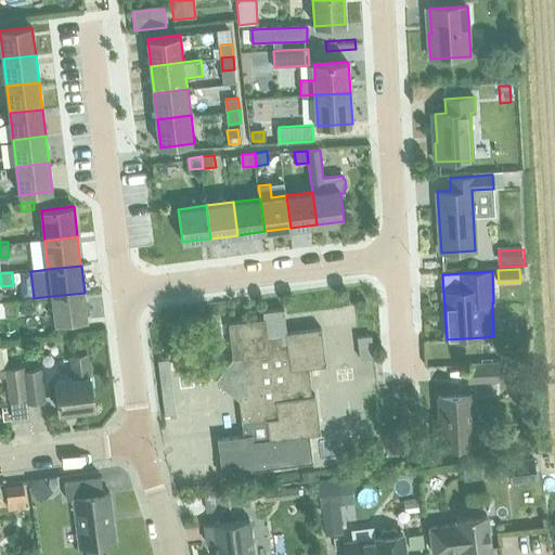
[(85,293),(52,296),(55,324),(88,320),(85,293)]
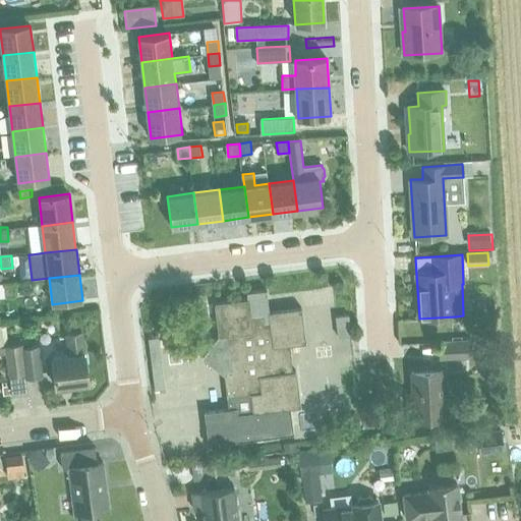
[(14,282),(3,283),(5,296),(15,295),(14,282)]
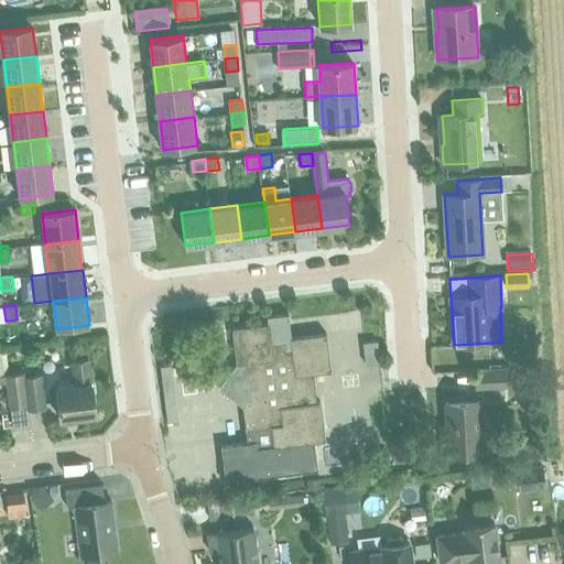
[(218,386),(243,404),(248,442),(221,444),(225,480),(318,469),(315,442),(325,441),(321,401),(303,403),(302,399),(308,398),(307,387),(315,386),(314,372),(332,370),(327,334),(292,338),(290,312),(269,314),(270,323),(234,327),(238,361),(218,386)]
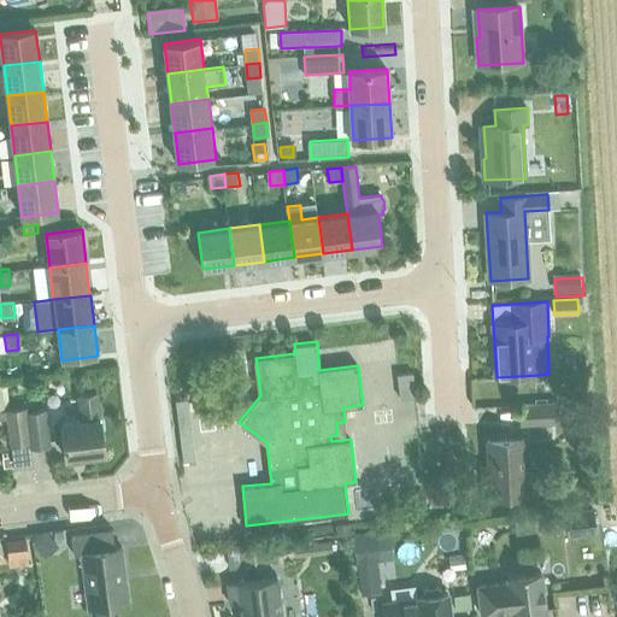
[(398,374),(400,399),(417,398),(413,371),(398,374)]
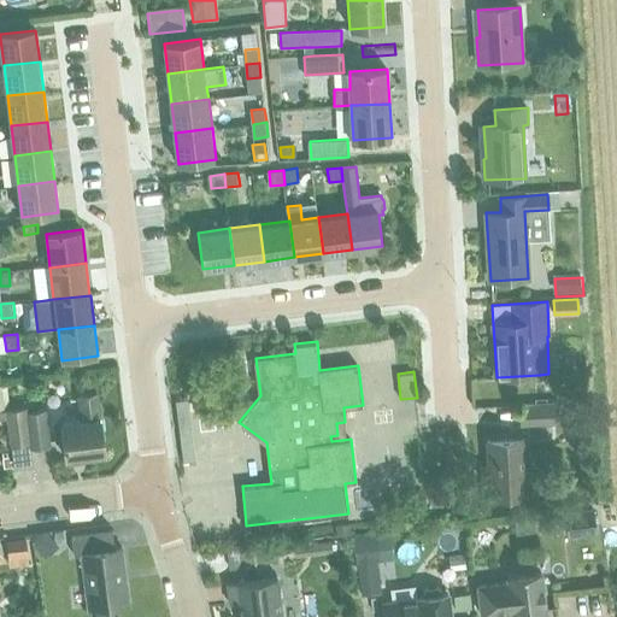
[(0,411),(7,411),(10,410),(7,382),(0,382),(0,411)]
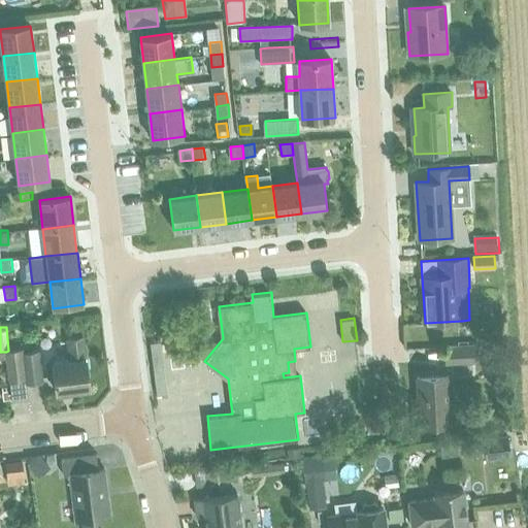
[(56,392),(90,388),(83,336),(66,338),(69,359),(52,361),(56,392)]
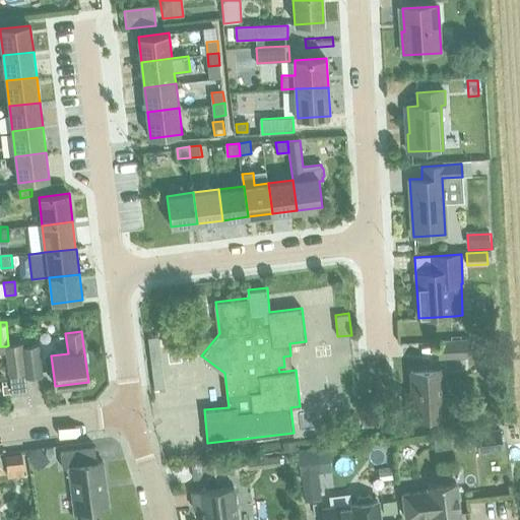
[(439,358),(470,355),(469,340),(438,342),(439,358)]
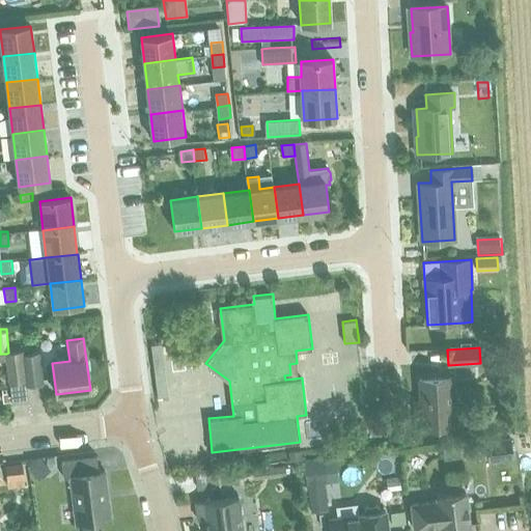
[(8,353),(6,354),(9,383),(27,381),(24,355),(23,352),(8,353)]
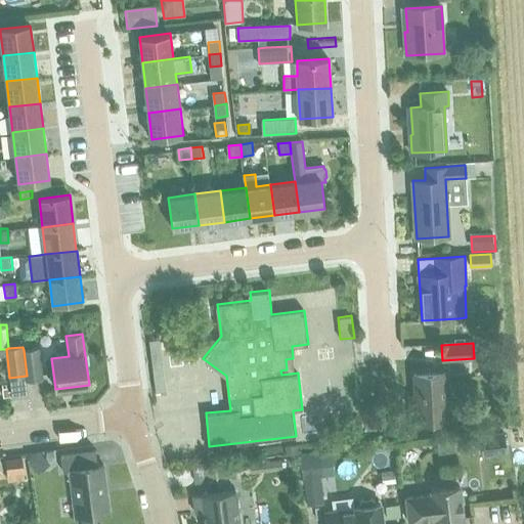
[(24,350),(27,376),(28,382),(42,380),(39,349),(24,350)]
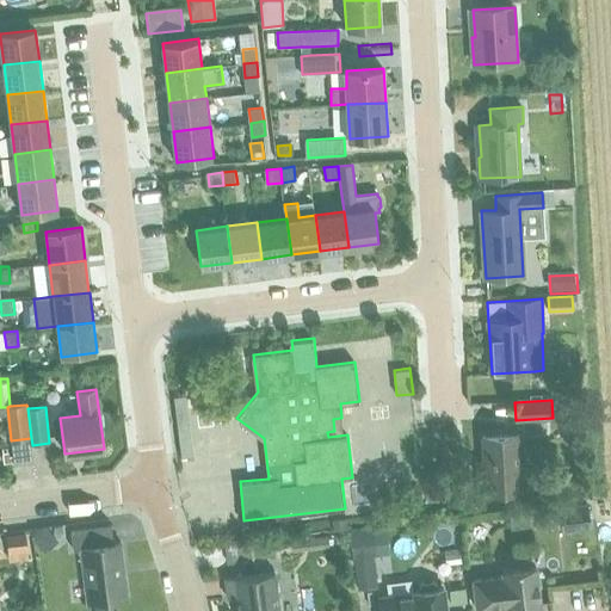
[(480,492),(522,489),(518,433),(482,436),(485,475),(480,475),(480,492)]
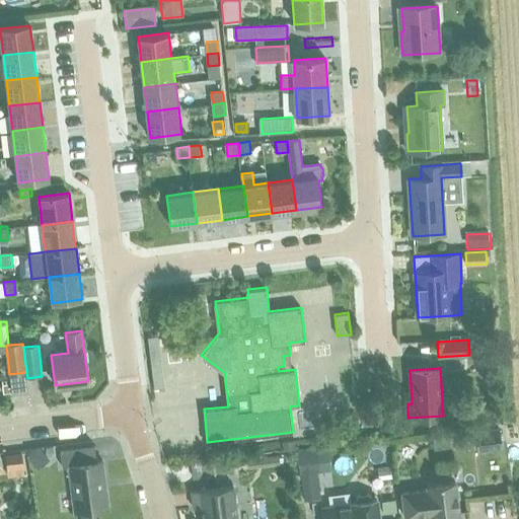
[(7,384),(1,385),(2,394),(12,392),(11,387),(7,388),(7,384)]
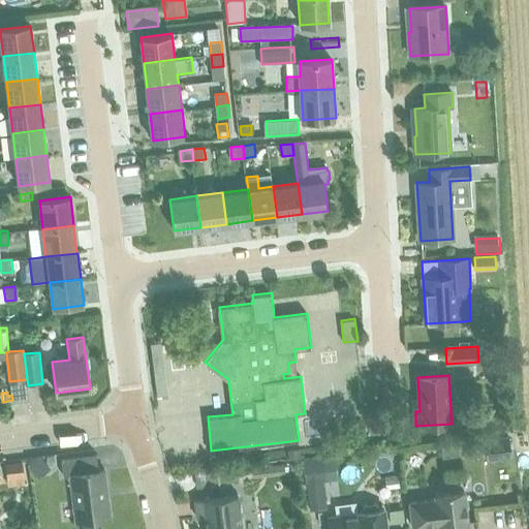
[(484,439),(487,458),(510,455),(508,436),(484,439)]
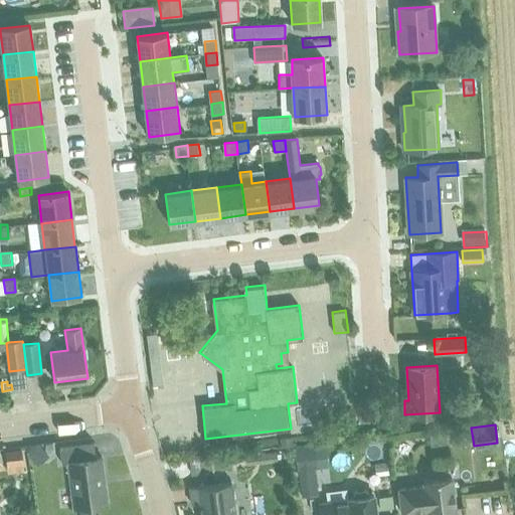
[(280,439),(280,447),(293,446),(292,438),(280,439)]
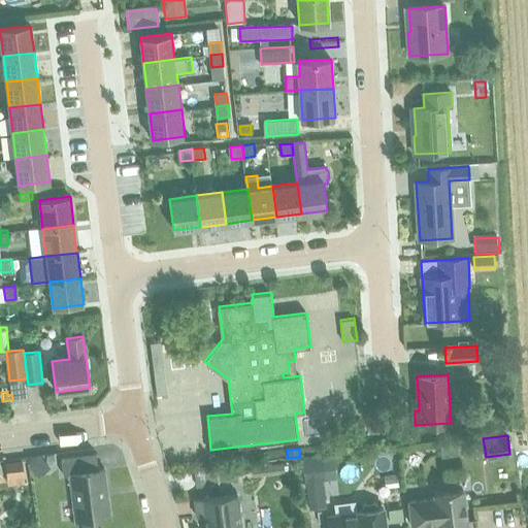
[(104,468),(98,469),(96,453),(61,457),(63,473),(69,473),(71,490),(73,490),(77,521),(108,517),(104,486),(106,486),(104,468)]
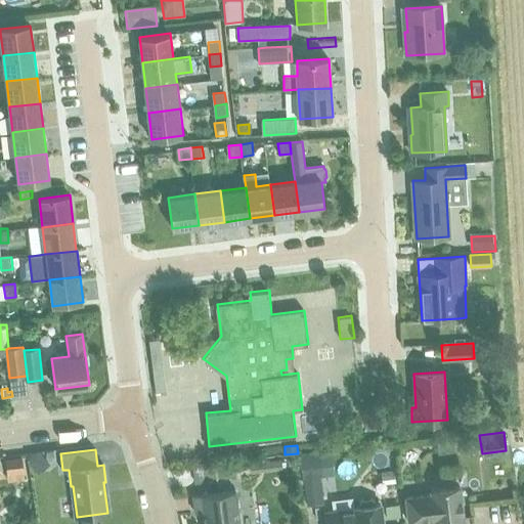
[(29,463),(37,473),(48,464),(40,453),(29,463)]
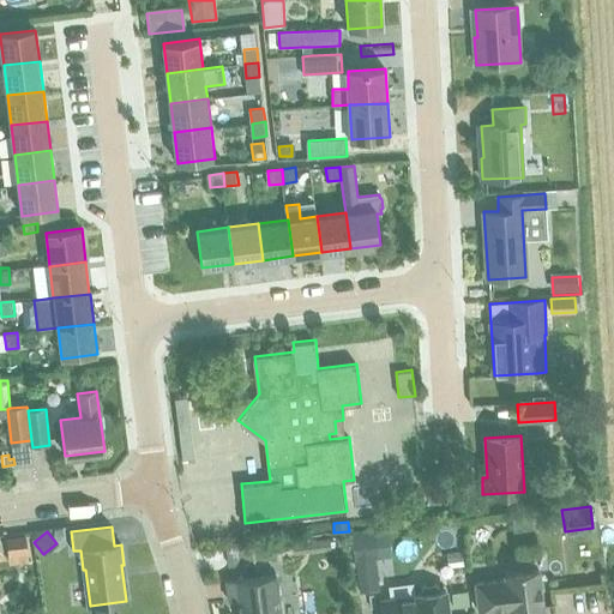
[(25,535),(6,537),(7,553),(26,551),(25,535)]
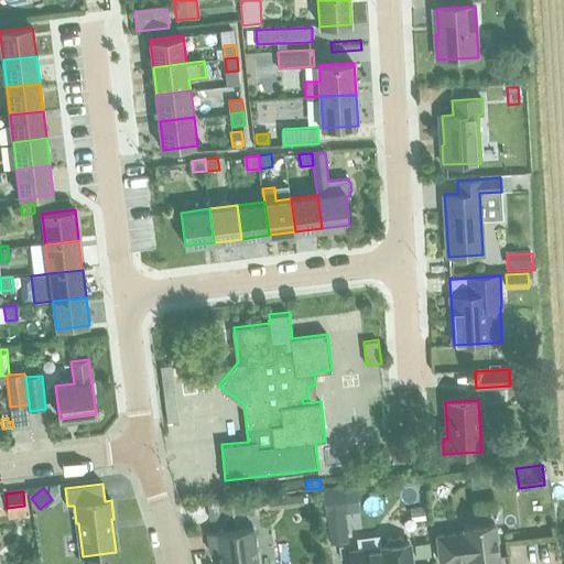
[(339,492),(322,495),(328,545),(346,543),(339,492)]
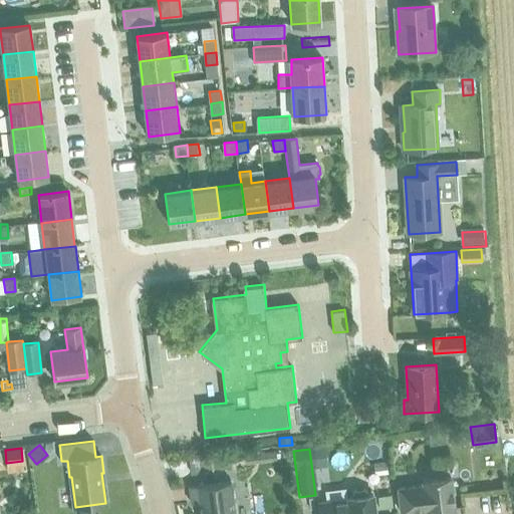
[(276,451),(245,454),(246,464),(277,460),(276,451)]
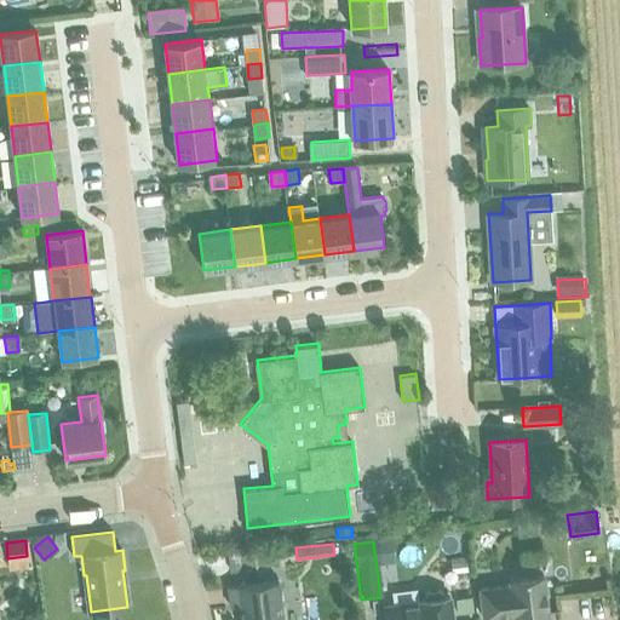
[(275,546),(229,554),(231,572),(258,569),(258,564),(279,562),(275,546)]
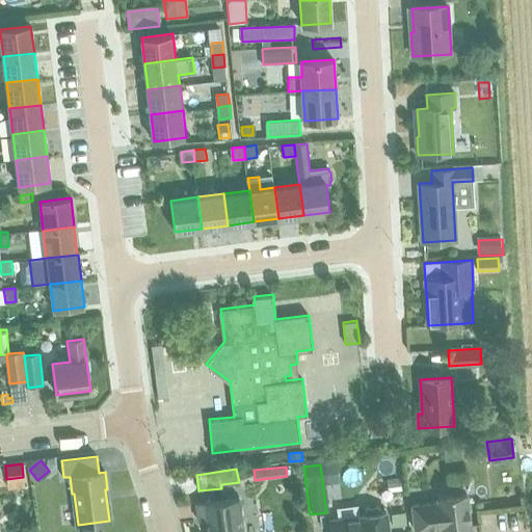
[(387,480),(389,493),(402,490),(400,478),(387,480)]
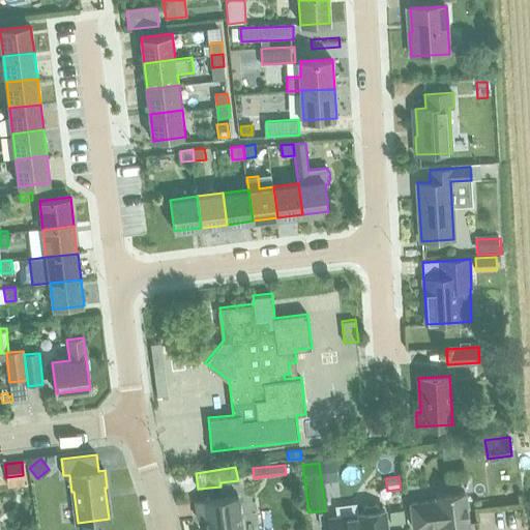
[(469,529),(465,491),(435,495),(436,499),(410,503),(413,529),(439,525),(439,529),(469,529)]
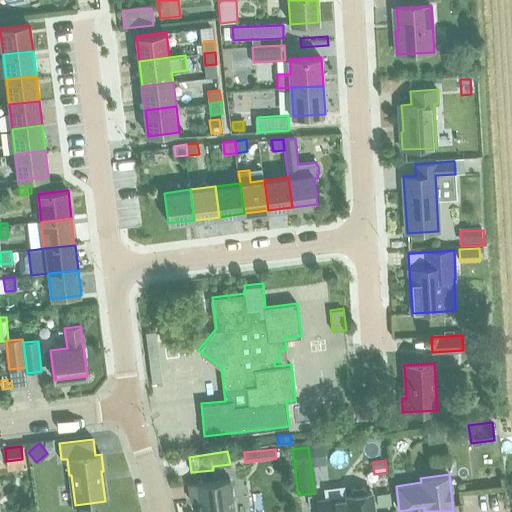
[(234,511),(230,479),(188,484),(190,501),(198,500),(199,511),(234,511)]
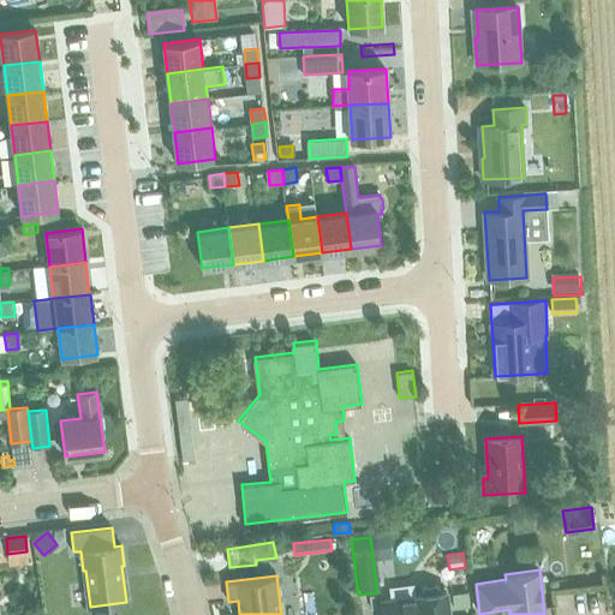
[(440,592),(440,587),(436,584),(424,586),(422,590),(423,593),(417,595),(417,596),(381,601),(382,614),(448,614),(446,591),(440,592)]
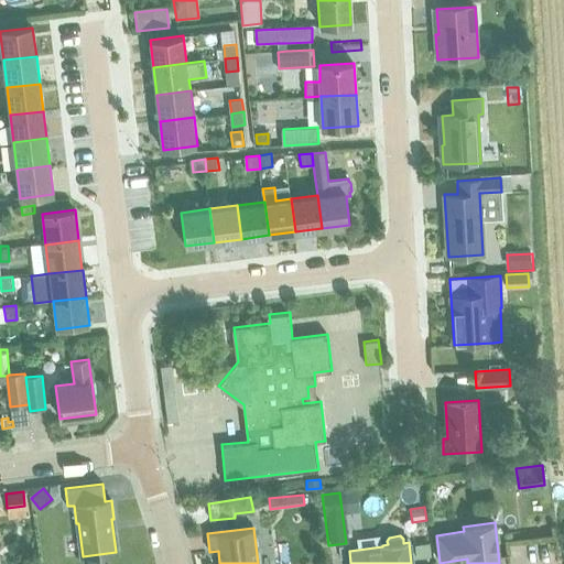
[(430,543),(415,545),(418,559),(432,556),(430,543)]
